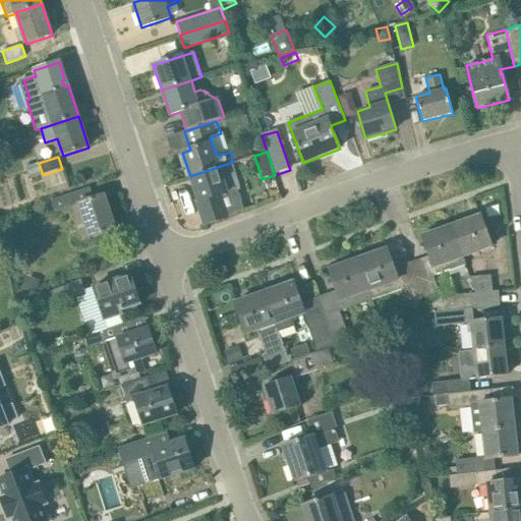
[(207,225),(244,210),(237,190),(241,189),(232,164),(234,163),(233,162),(190,176),(207,225)]
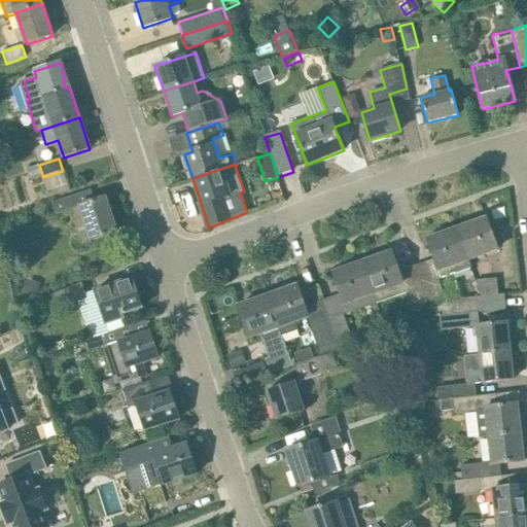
[(68,184),(63,171),(43,177),(42,177),(46,191),(68,184)]
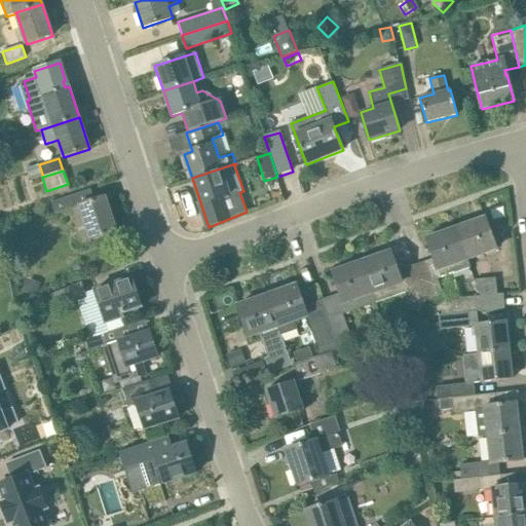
[(91,240),(117,232),(106,197),(95,200),(90,189),(71,196),(51,202),(55,215),(72,209),(82,243),(91,240)]
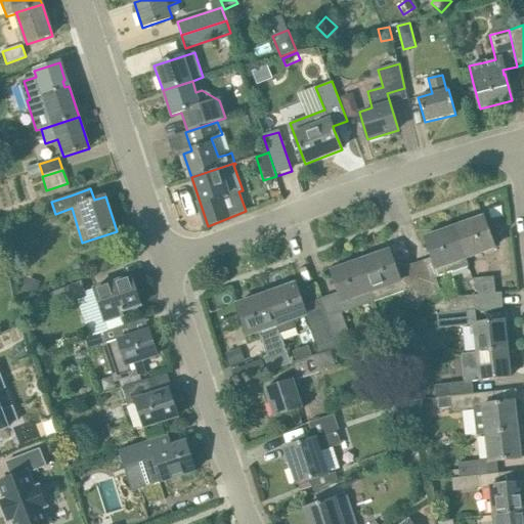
[(483,218),(453,228),(466,261),(467,260),(495,250),(494,248),(492,244),(499,241),(494,224),(487,227),(483,218)]
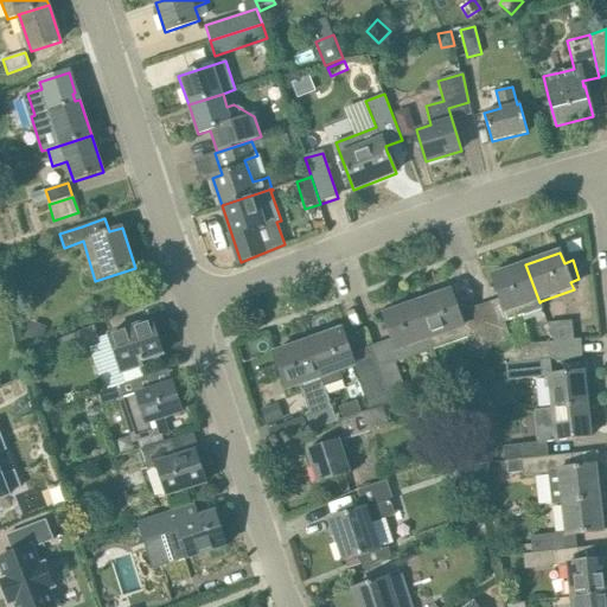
[(505,323),(542,310),(525,264),(493,276),(500,299),(480,306),(497,353),(500,364),(555,358),(554,343),(554,342),(513,346),(505,323)]
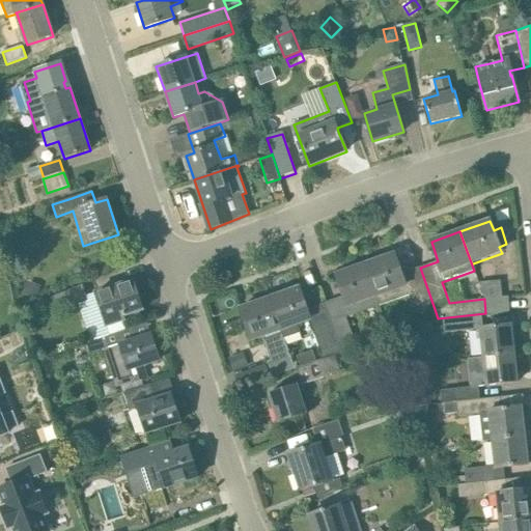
[(420,268),(401,274),(394,254),(365,264),(380,306),(413,295),(419,315),(435,309),(420,268)]
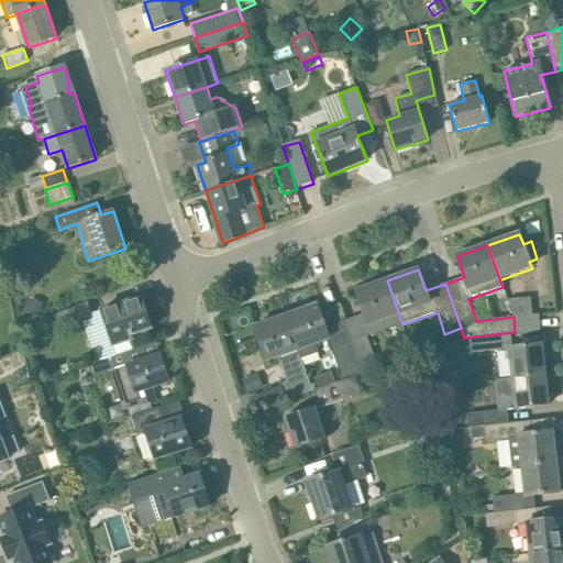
[(367,337),(403,324),(387,280),(356,291),(363,315),(344,321),(363,374),(378,368),(367,337)]
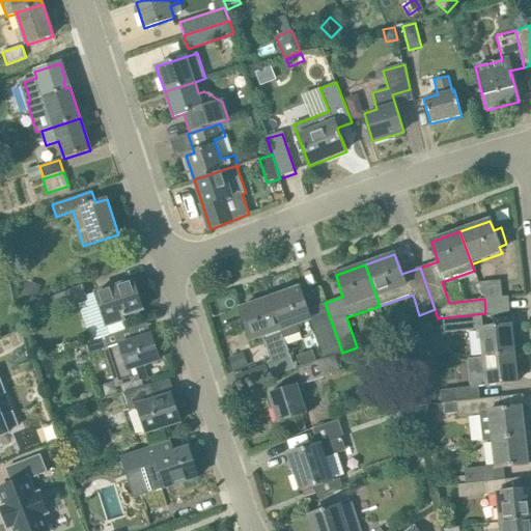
[(42,286),(29,281),(24,294),(36,299),(42,286)]
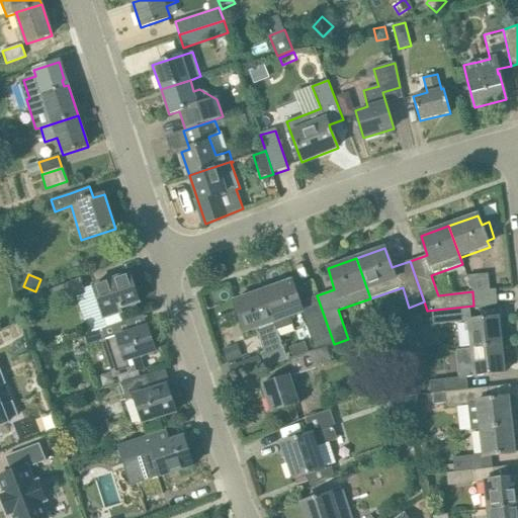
[(120,310),(140,303),(131,274),(93,287),(104,320),(122,314),(120,310)]
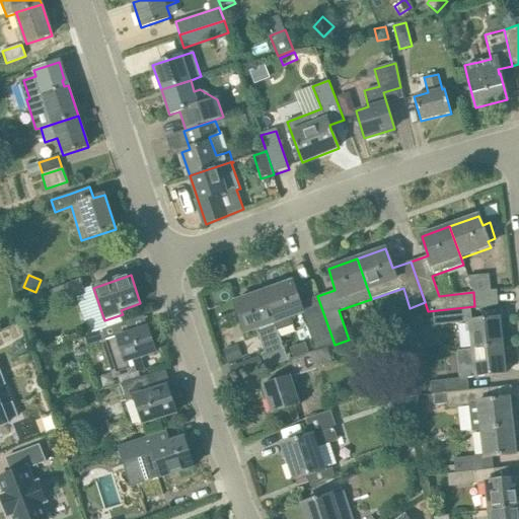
[(474,306),(498,304),(497,290),(491,291),(490,275),(469,276),(467,277),(473,292),(473,293),(474,306)]
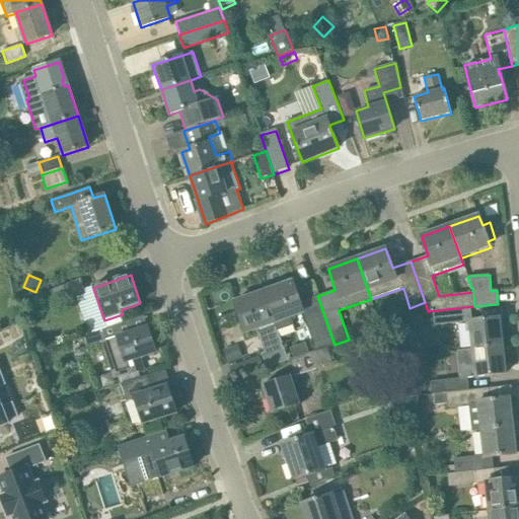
[(58,304),(59,306),(86,294),(80,279),(40,296),(46,309),(58,304)]
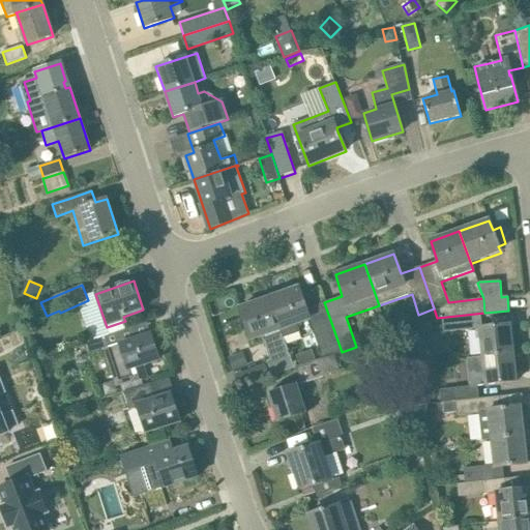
[(324,302),(305,310),(298,288),(268,298),(284,339),(300,332),(297,324),(308,320),(322,358),(333,354),(342,352),(324,302)]
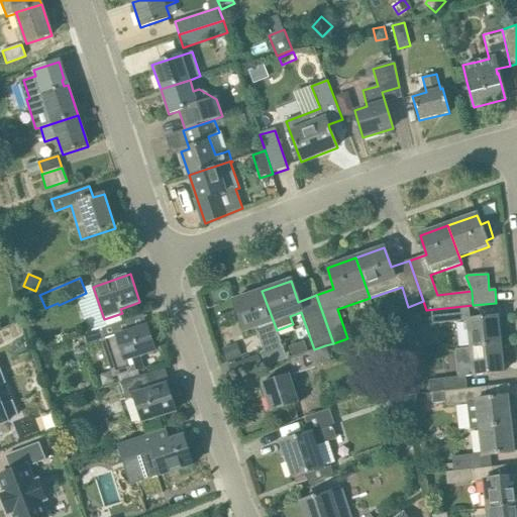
[(262,291),(233,301),(244,331),(254,327),(263,350),(261,351),(266,367),(288,359),(277,330),(262,291)]
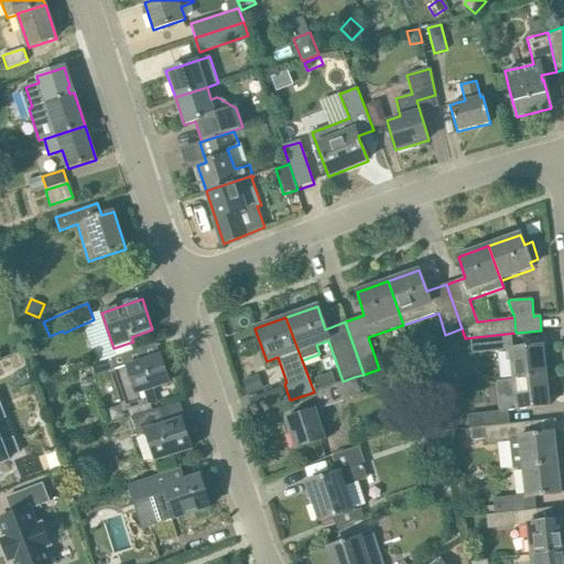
[(511,334),(470,338),(470,339),(472,354),(509,350),(512,379),(546,375),(543,346),(513,349),(511,334)]
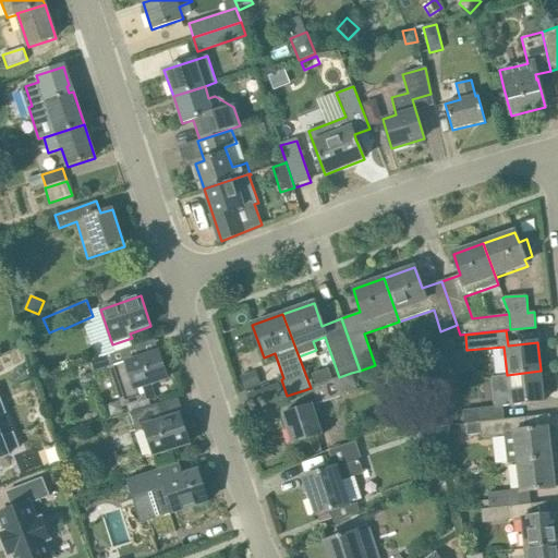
[(96,360),(91,361),(95,374),(109,368),(122,408),(128,407),(140,402),(148,399),(154,398),(149,385),(168,378),(159,354),(158,351),(125,362),(116,365),(111,354),(96,360)]
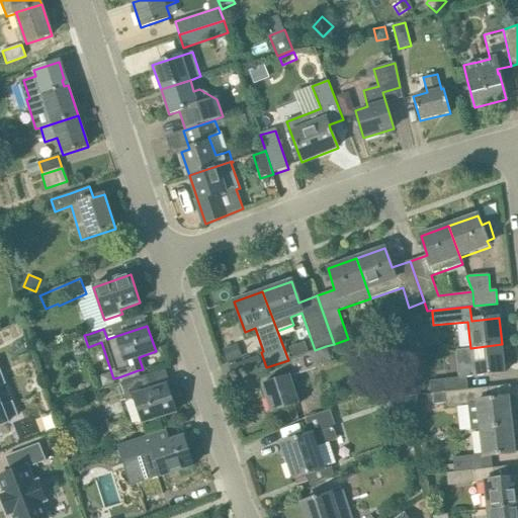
[(229,362),(242,357),(238,344),(224,349),(229,362)]
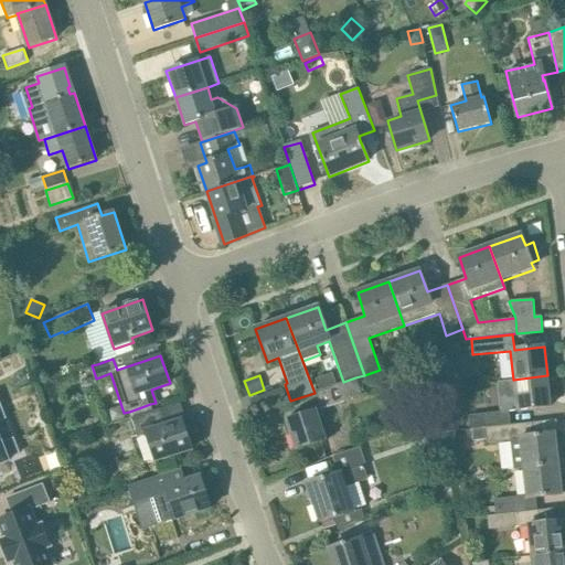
[(509,412),(529,409),(551,406),(547,375),(513,380),(513,381),(498,382),(501,412),(469,415),(469,416),(471,429),(511,425),(509,412)]
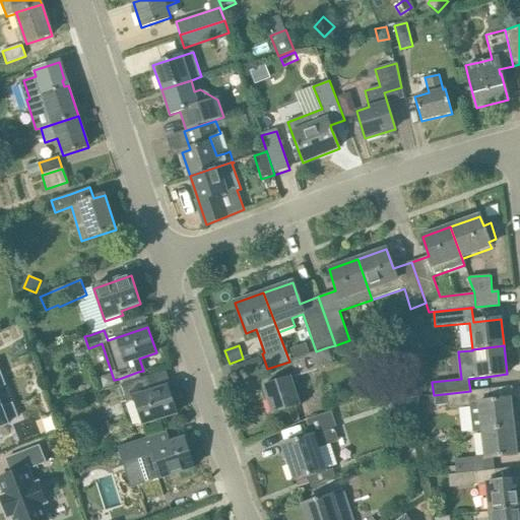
[(327,347),(316,351),(290,360),(296,376),(333,365),(327,347)]
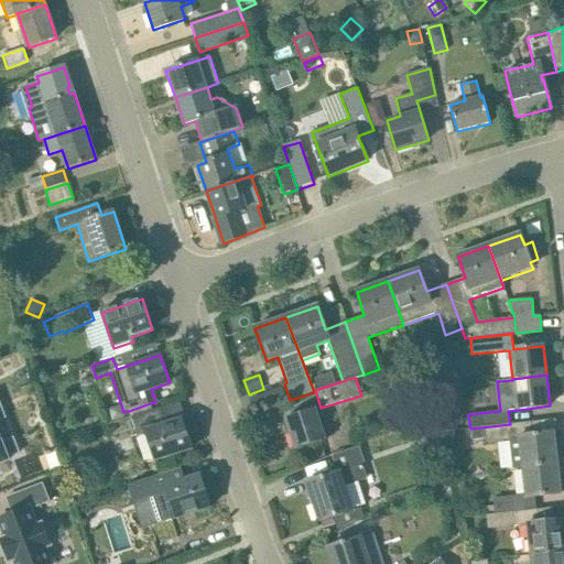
[(0,463),(7,461),(7,462),(9,461),(8,458),(7,457),(20,453),(14,437),(1,443),(0,438),(0,421),(7,419),(0,401),(0,463)]
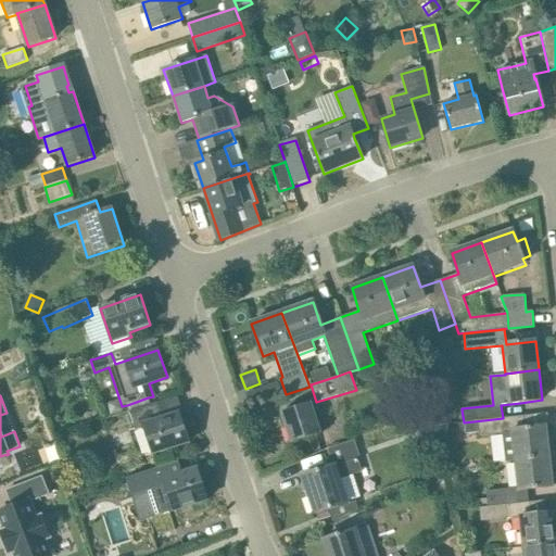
[(281,413),(291,443),(321,433),(311,403),(281,413)]
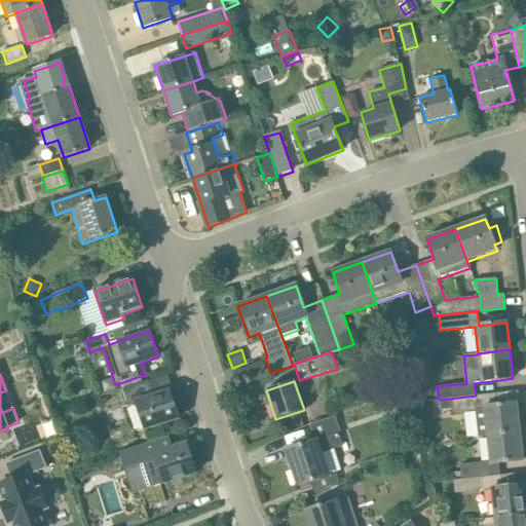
[(142,383),(122,390),(127,405),(136,403),(145,429),(179,419),(170,391),(152,397),(147,382),(142,383)]
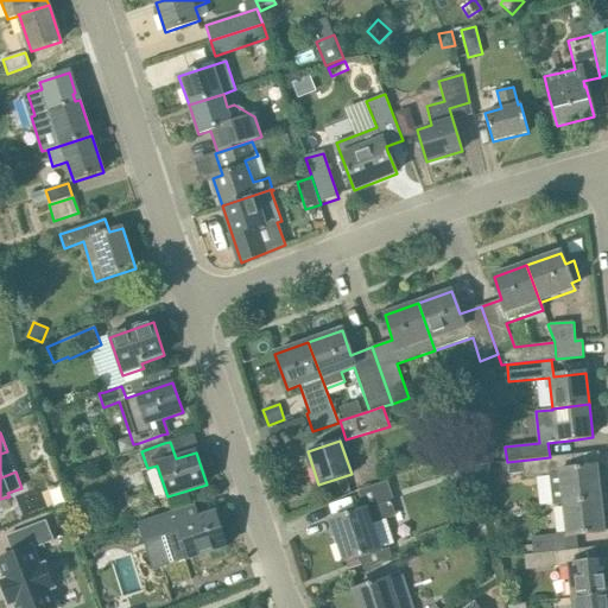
[(596,467),(575,469),(572,455),(550,457),(507,462),(510,475),(524,473),(525,477),(549,475),(552,506),(562,505),(600,500),(596,467)]
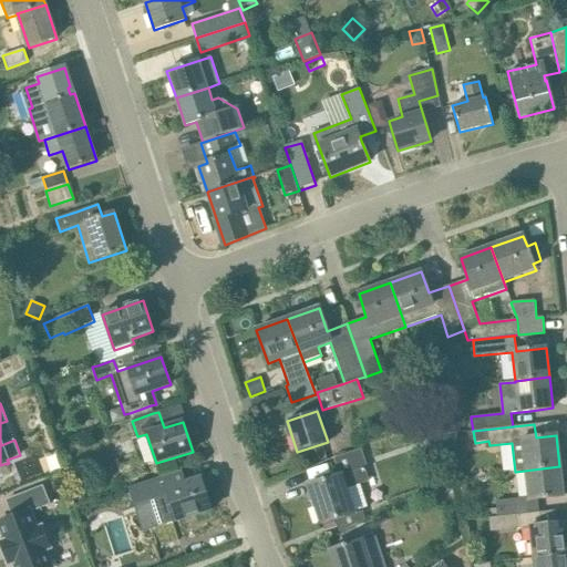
[(442,432),(430,435),(436,459),(449,455),(442,432)]
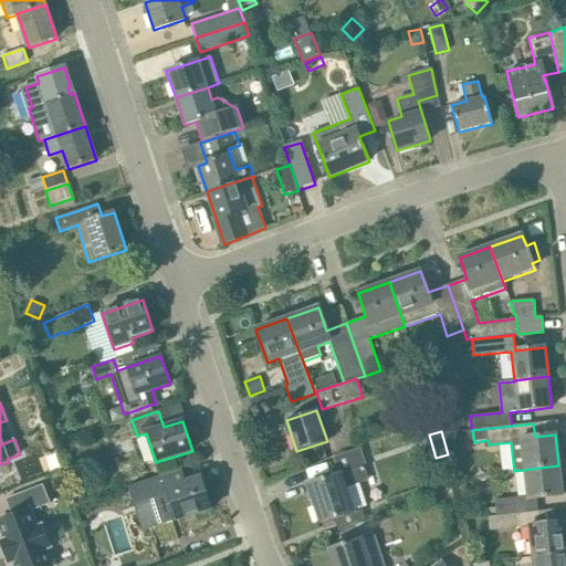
[(363,510),(354,513),(346,489),(369,481),(366,469),(368,469),(363,449),(335,458),(341,474),(307,484),(308,486),(310,486),(321,522),(320,522),(321,524),(335,520),(338,532),(365,519),(363,510)]
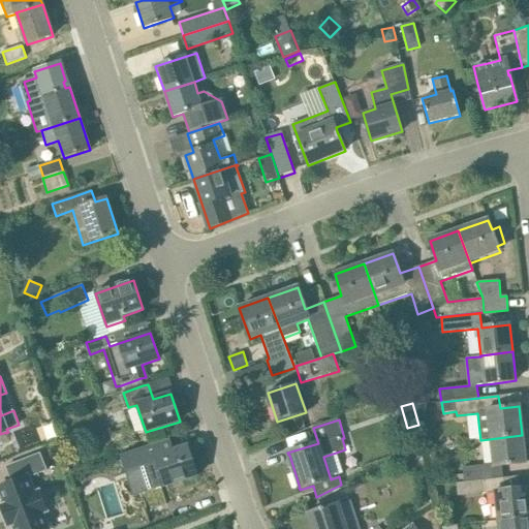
[(425,445),(421,433),(406,437),(410,449),(425,445)]
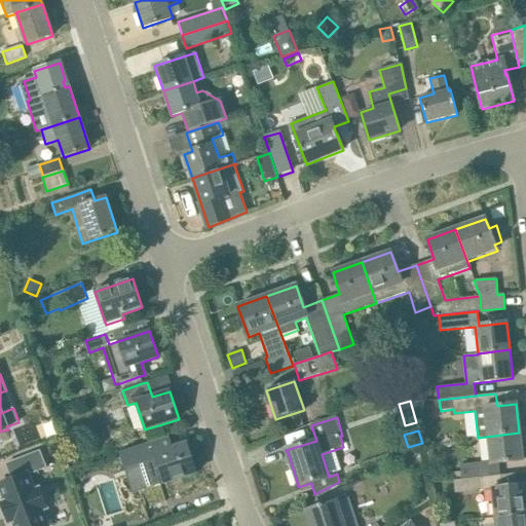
[(489,461),(460,465),(461,480),(500,476),(498,463),(504,462),(522,460),(519,433),(486,437),(489,461)]
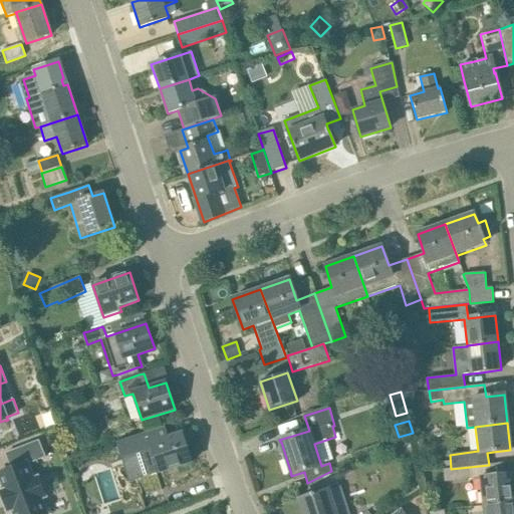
[(192,462),(183,434),(163,440),(160,430),(115,444),(121,461),(121,460),(130,483),(140,479),(146,496),(163,490),(157,474),(192,462)]
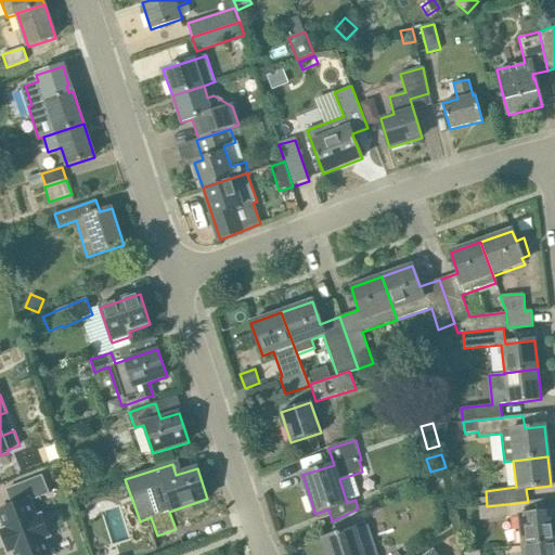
[(438,470),(422,477),(425,488),(442,480),(438,470)]
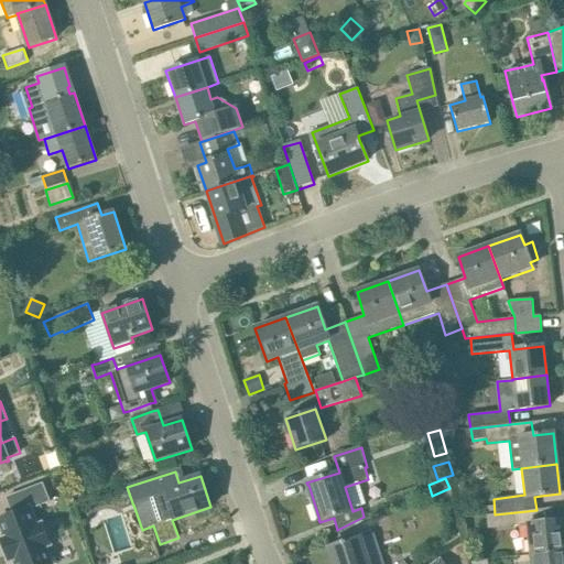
[(18,514),(0,520),(0,523),(6,539),(1,541),(10,562),(14,560),(15,563),(51,563),(51,561),(45,548),(50,545),(45,534),(42,524),(38,527),(31,511),(31,510),(50,502),(43,484),(11,496),(18,514)]
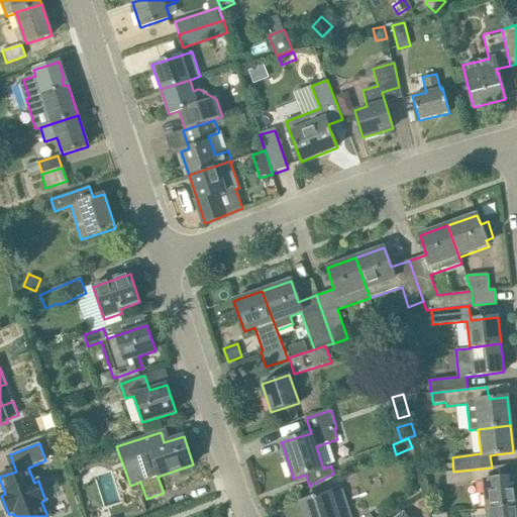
[(453,472),(445,473),(447,485),(482,481),(486,509),(516,505),(516,484),(516,477),(508,478),(499,479),(493,480),(492,468),(453,472)]
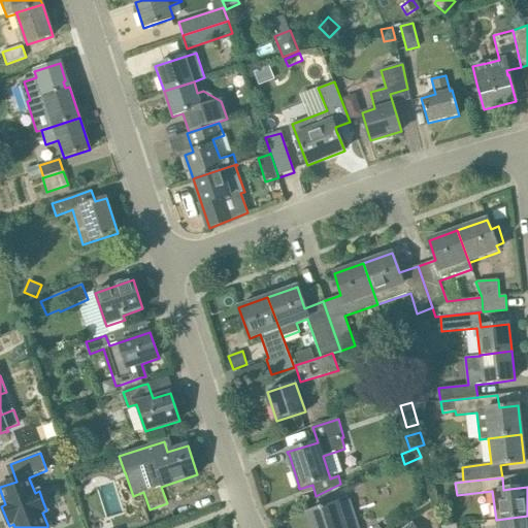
[(311,527),(359,527),(350,499),(337,504),(337,503),(307,513),(311,527)]
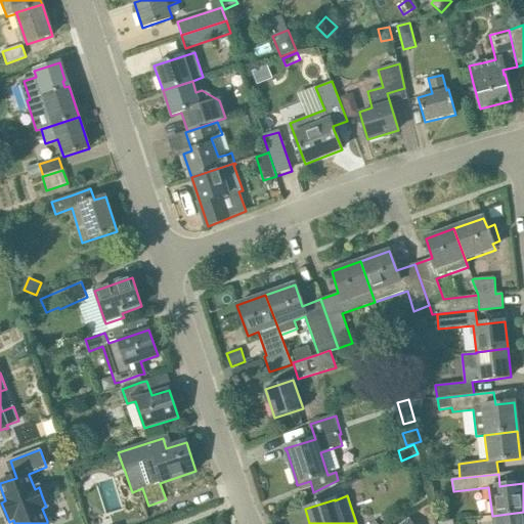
[(422,511),(424,521),(435,519),(433,509),(422,511)]
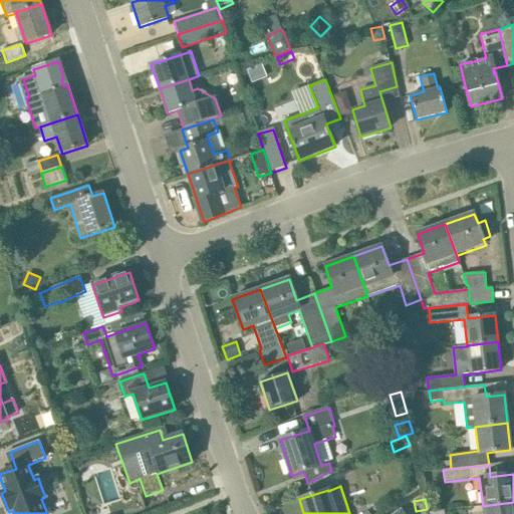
[(513,513),(513,502),(483,506),(483,513),(513,513)]
